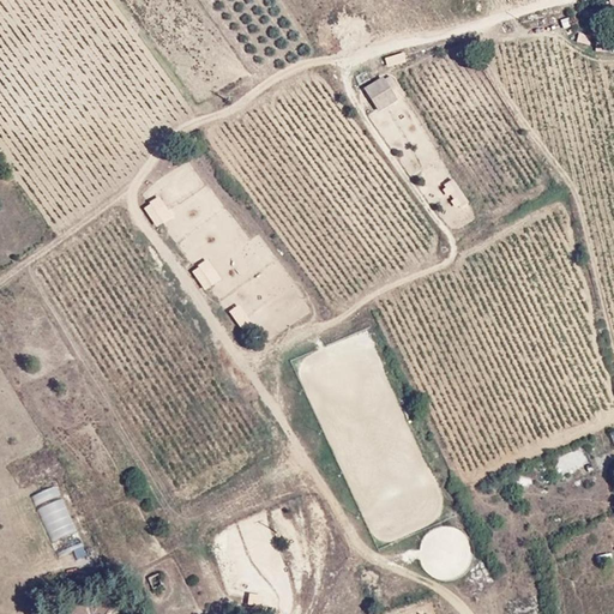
[(613,28),(613,0),(603,0),(602,0),(609,30),(613,28)]
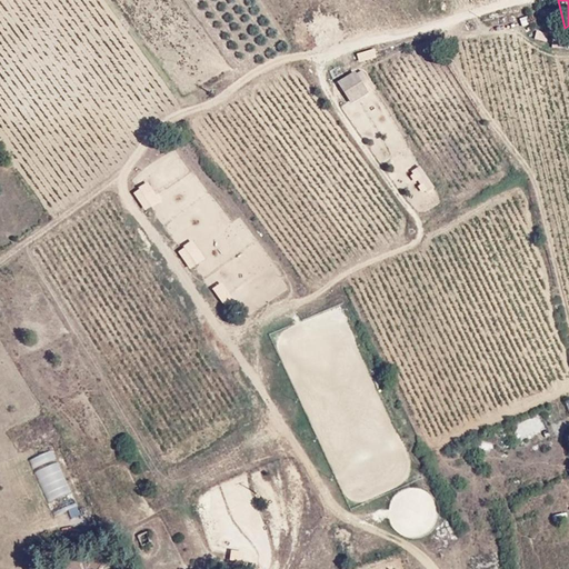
[(530,18),(522,19),(523,27),(531,26),(530,18)]
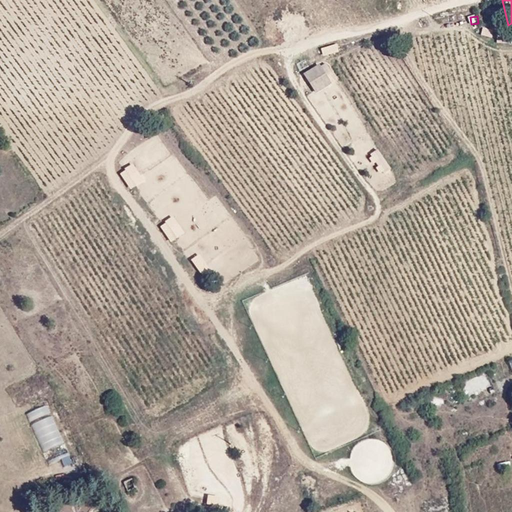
[(316,94),(331,84),(319,65),(304,75),(316,94)]
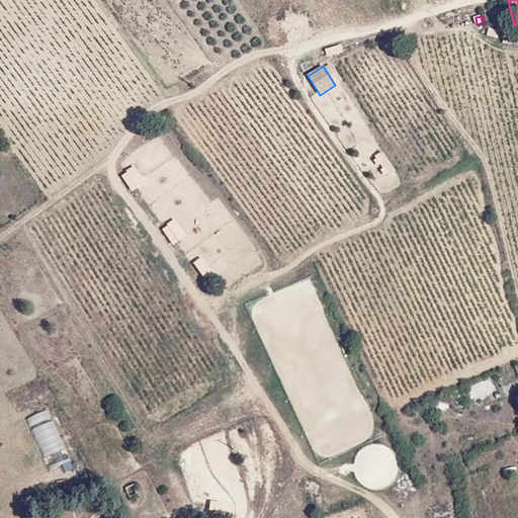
[(171,126),(164,117),(158,121),(165,132),(171,126)]
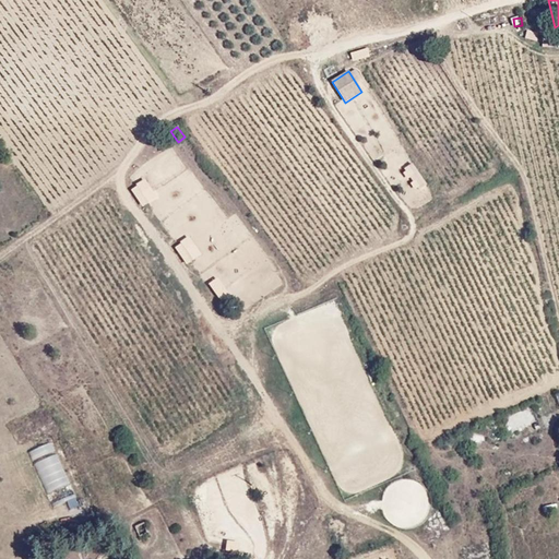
[(413,165),(406,169),(420,190),(427,185),(413,165)]
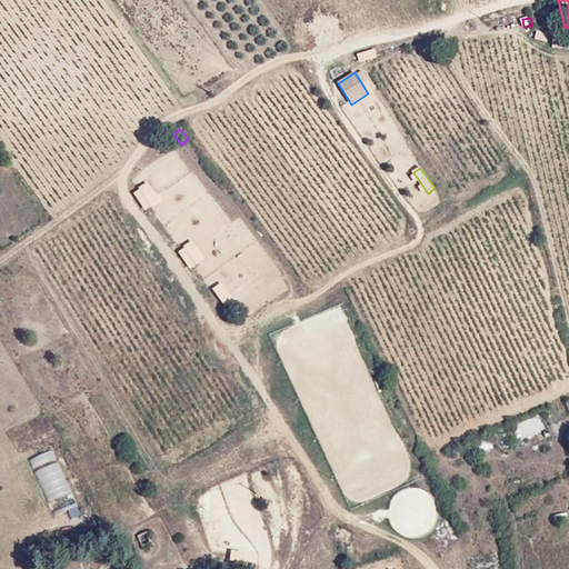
[(147,181),(138,187),(151,207),(160,201),(147,181)]
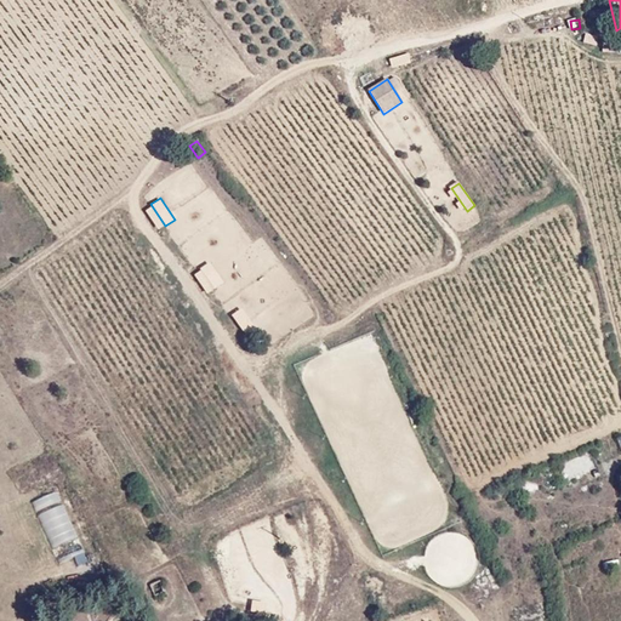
[(209,262),(200,268),(215,290),(224,283),(209,262)]
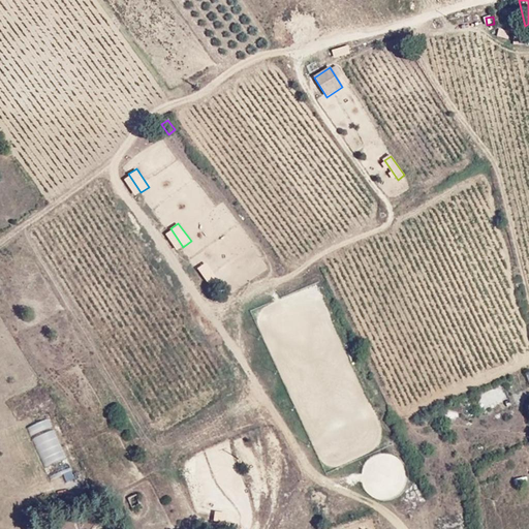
[(31,436),(54,427),(50,417),(27,427),(31,436)]
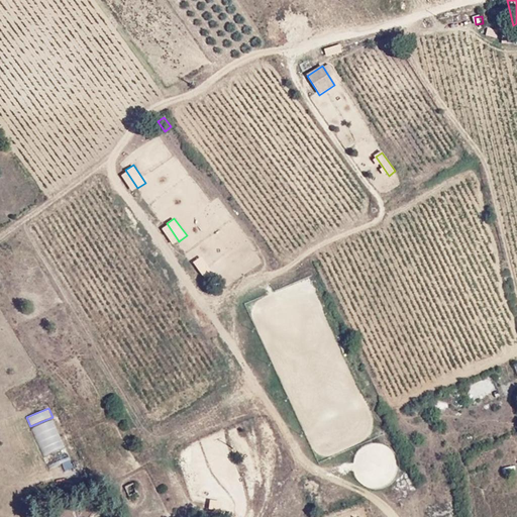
[(32,427),(47,469),(69,460),(54,420),(32,427)]
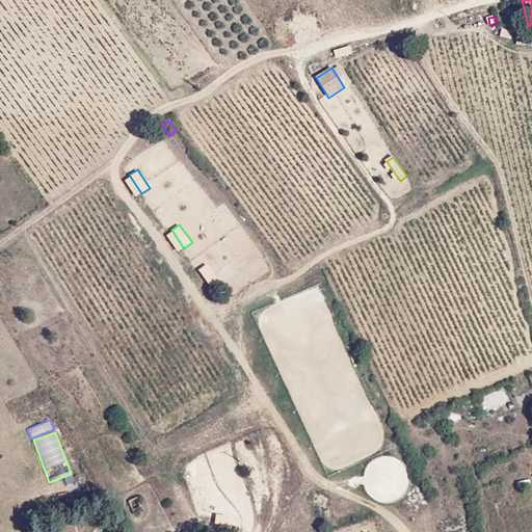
[(80,486),(88,484),(85,476),(77,478),(80,486)]
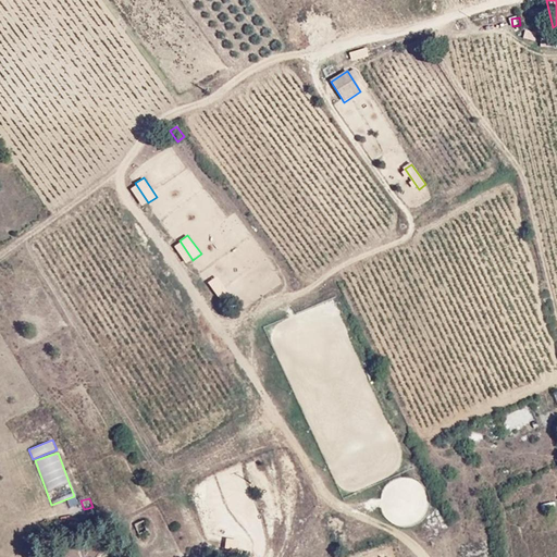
[(148,532),(143,524),(133,530),(138,537),(148,532)]
